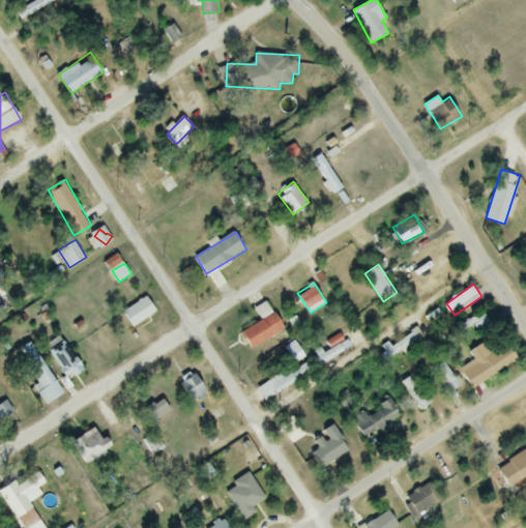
[(157,311),(147,296),(124,312),(134,326),(157,311)]
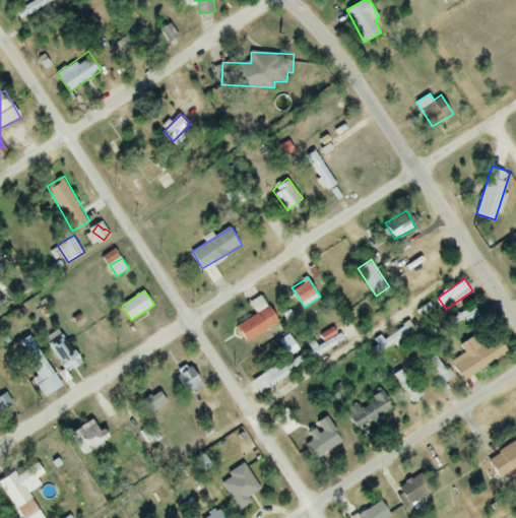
[(371,338),(375,350),(412,337),(407,325),(371,338)]
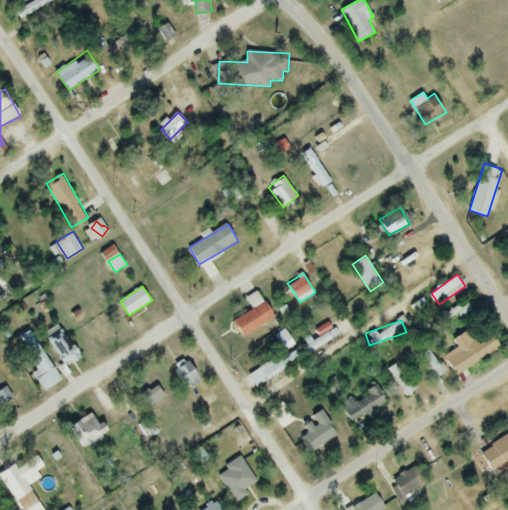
[(459,347),(445,355),(455,373),(501,348),(487,323),(455,340),(459,347)]
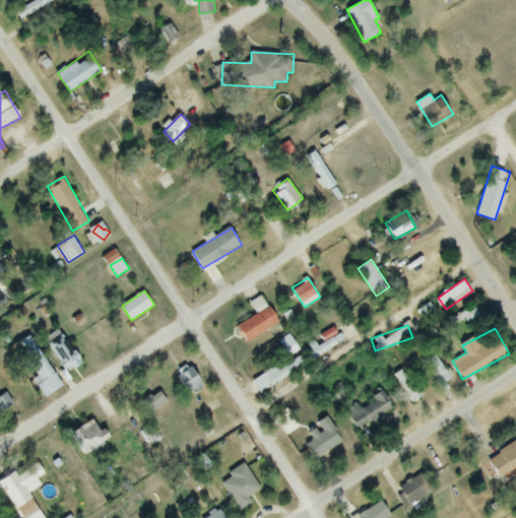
[(82,362),(64,334),(50,343),(68,372),(82,362)]
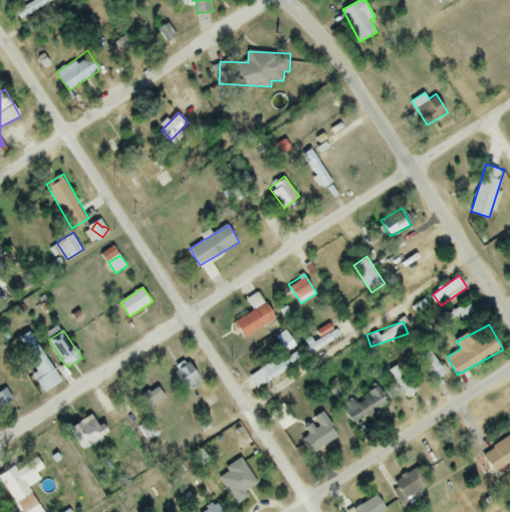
[(38,346),(24,355),(46,392),(60,382),(38,346)]
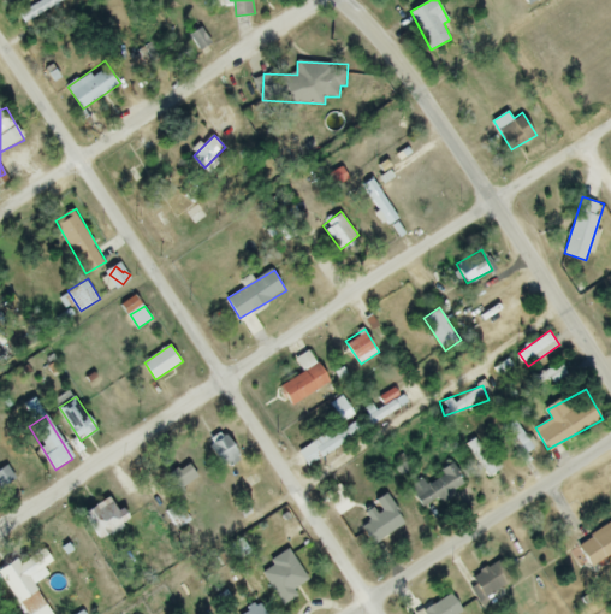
[(357,437),(349,423),(301,449),(309,464),(357,437)]
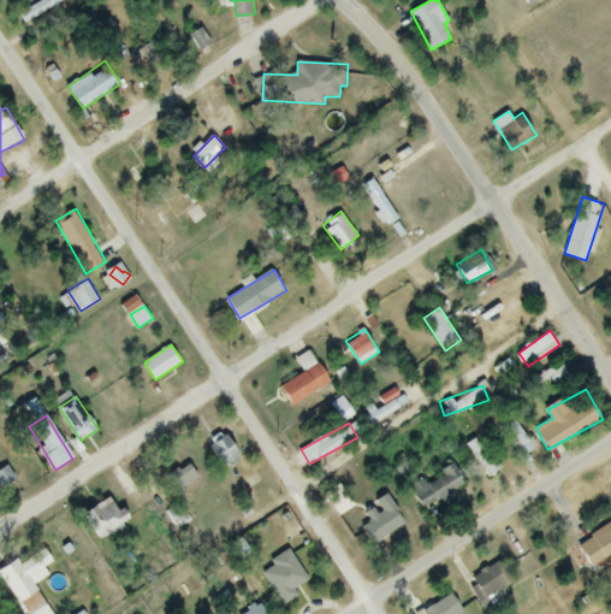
[(211,443),(226,470),(243,459),(226,434),(211,443)]
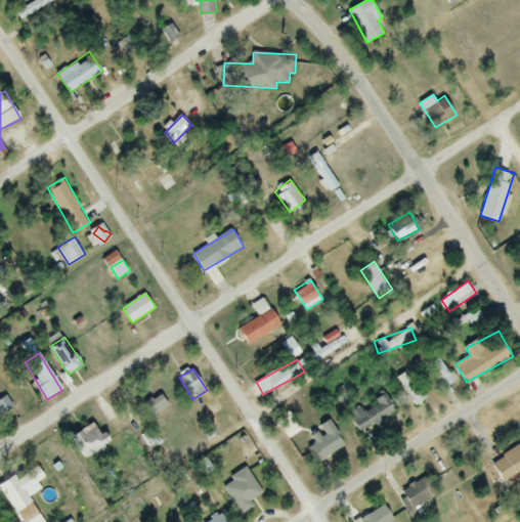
[(398,377),(418,405),(428,398),(409,370),(398,377)]
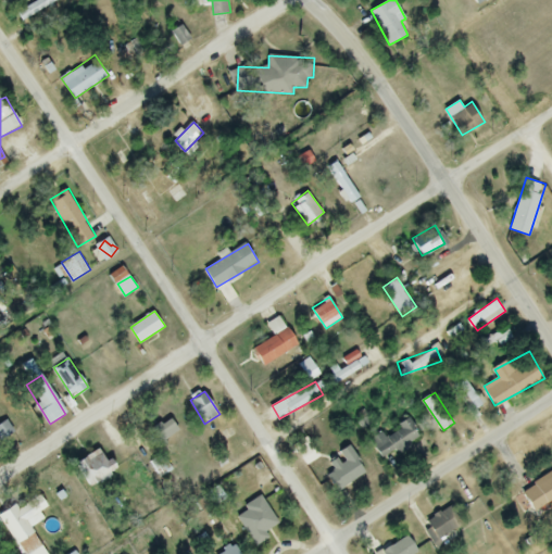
[(155,428),(164,441),(180,430),(172,417),(155,428)]
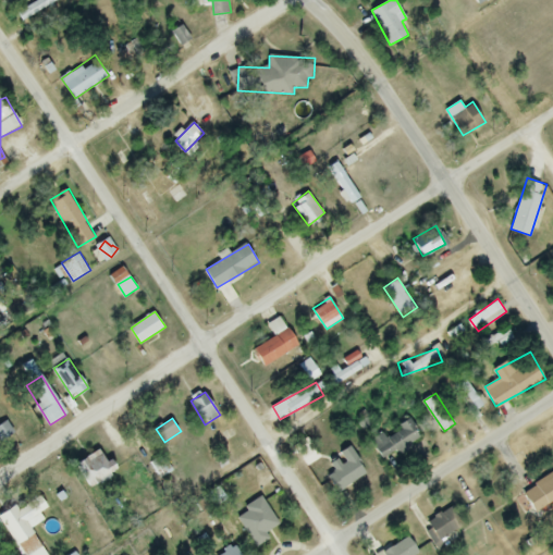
[(421,445),(414,421),(373,433),(381,457),(421,445)]
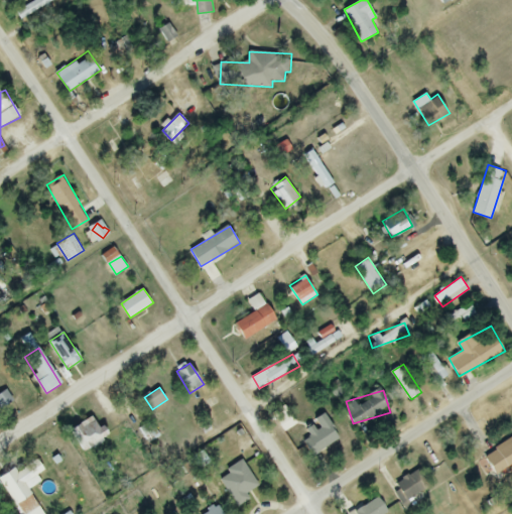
[(71,427),(84,450),(107,436),(95,414),(71,427)]
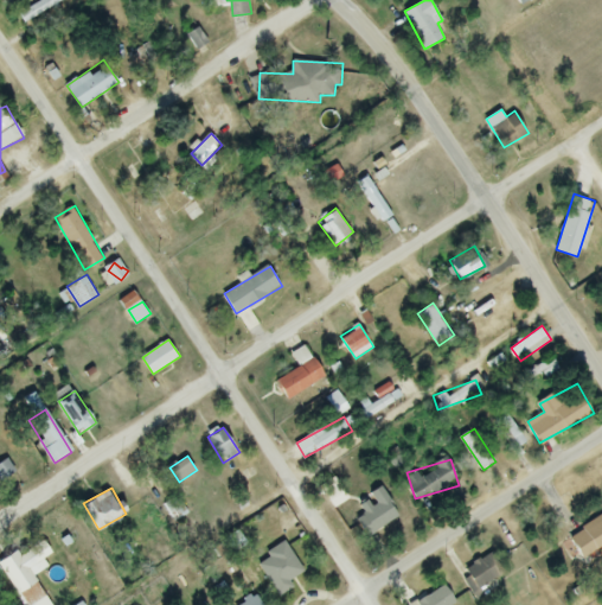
[(399,515),(382,489),(351,511),(369,536),(399,515)]
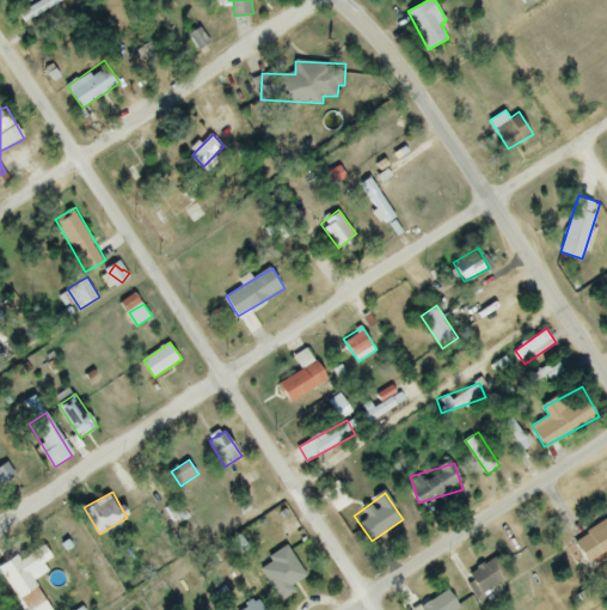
[(588,562),(606,549),(606,522),(575,542),(588,562)]
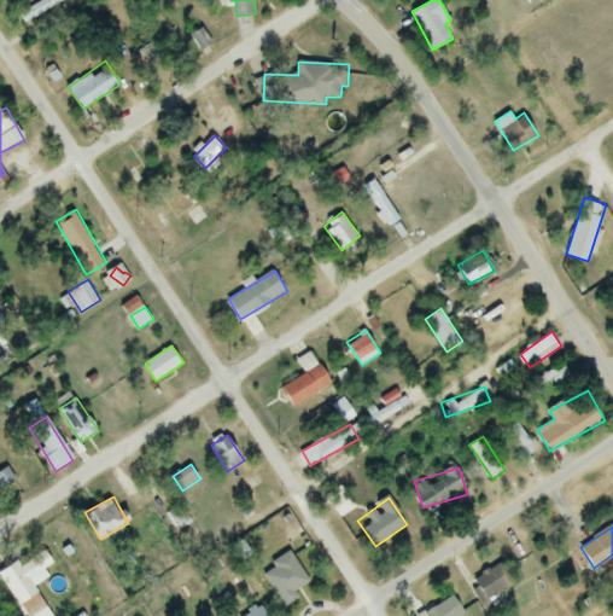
[(30,579),(54,563),(42,545),(0,574),(21,604),(39,592),(30,579)]
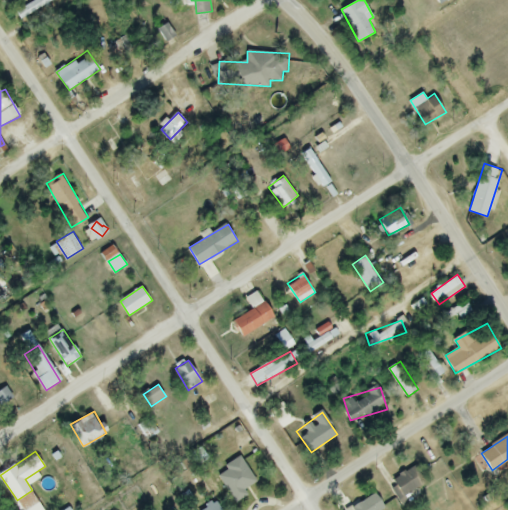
[(249,493),(246,489),(258,481),(241,455),(217,471),(237,501),(249,493)]
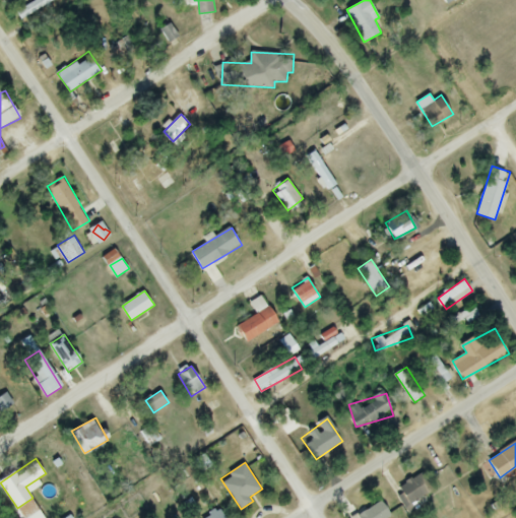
[(410,505),(435,490),(425,471),(400,487),(410,505)]
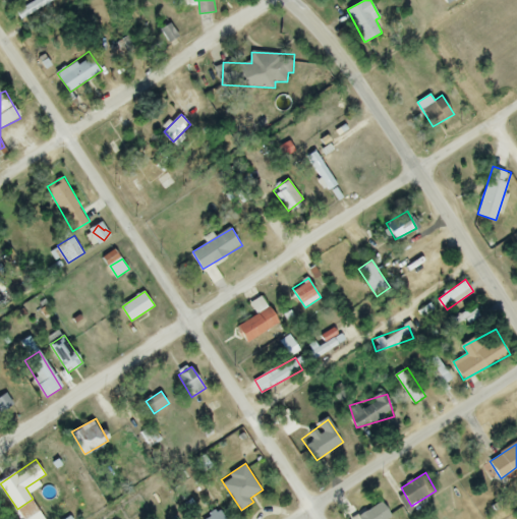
[(390,518),(393,518),(384,502),(357,516),(358,518),(390,518)]
